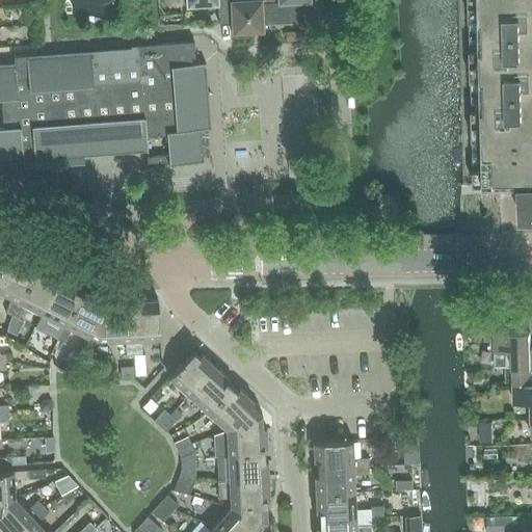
[(219,23),(232,23),(231,0),(184,0),(185,6),(218,5),(219,23)]
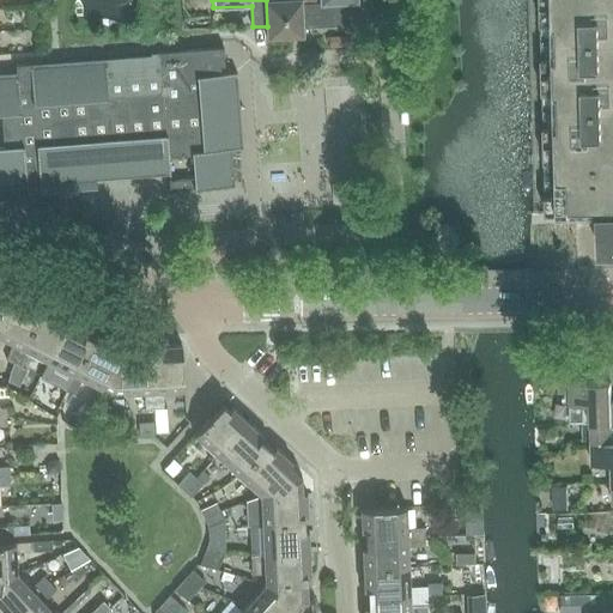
[(303,29),(350,26),(349,2),(340,2),(321,2),(302,4),(301,0),(266,0),(267,26),(267,38),(304,37),(303,29)]
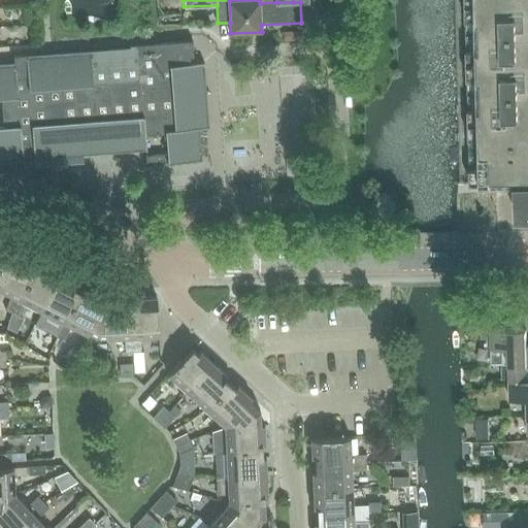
[(527,0),(465,0),(470,184),(516,183),(517,217),(527,216),(527,0)]
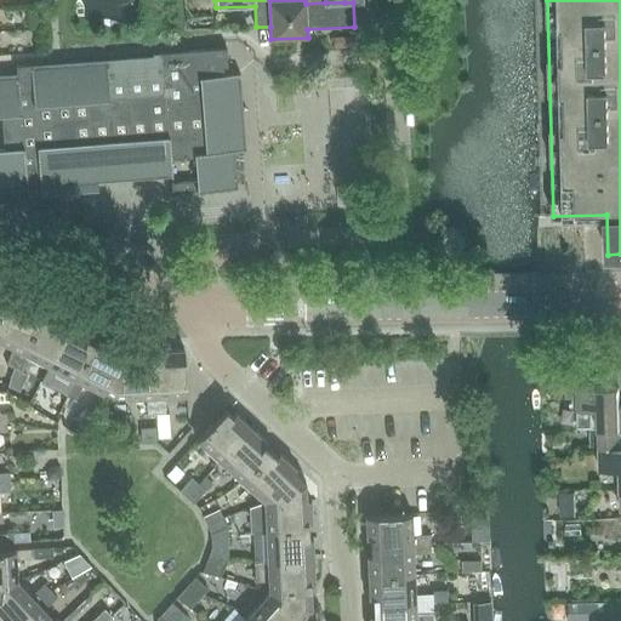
[(107,58),(16,66),(17,74),(0,75),(0,114),(1,114),(4,148),(0,148),(0,188),(27,187),(27,182),(40,181),(41,193),(98,188),(97,180),(172,174),(171,158),(195,157),(197,181),(172,182),(172,193),(237,188),(233,151),(246,149),(240,73),(223,74),(221,47),(160,52),(107,58)]
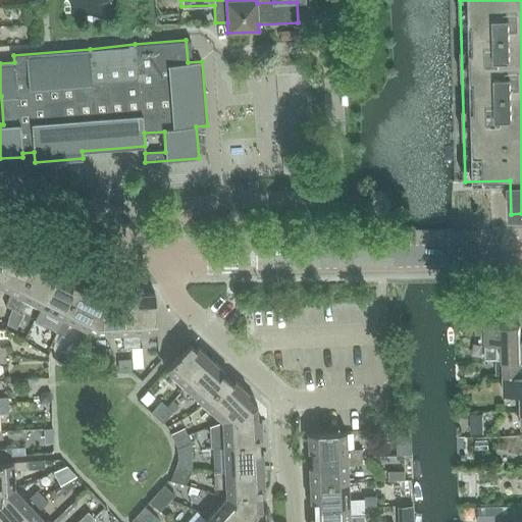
[(0,275),(12,252),(4,248),(0,248),(0,275)]
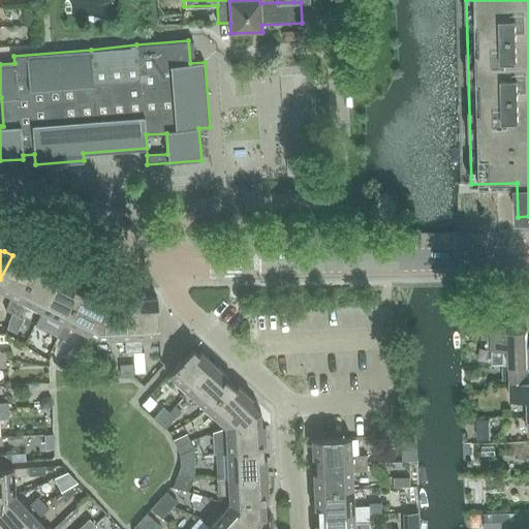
[(12,255),(0,279),(0,289),(11,297),(5,309),(12,313),(35,268),(29,265),(31,261),(13,252),(12,255)]
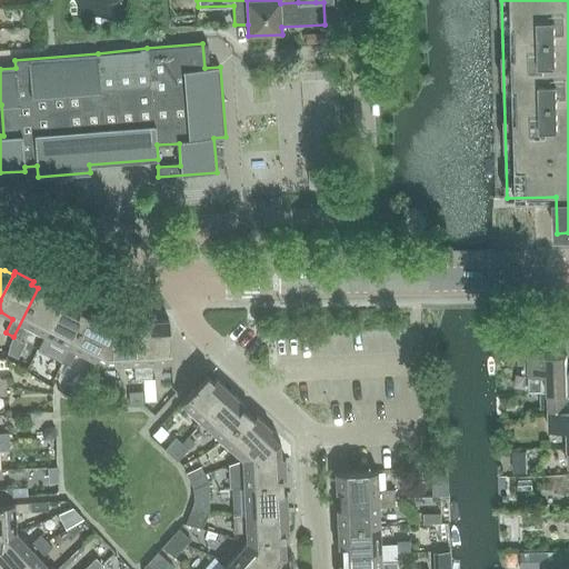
[(28,327),(45,335),(65,297),(47,288),(45,291),(38,288),(13,337),(20,340),(28,327)]
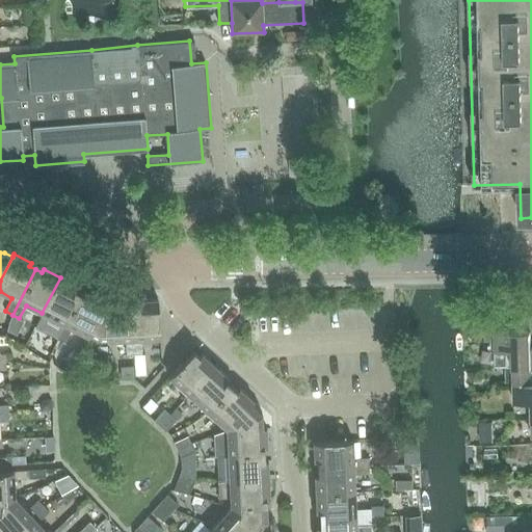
[(75,289),(77,286),(60,277),(42,313),(57,321),(51,335),(58,338),(81,292),(75,289)]
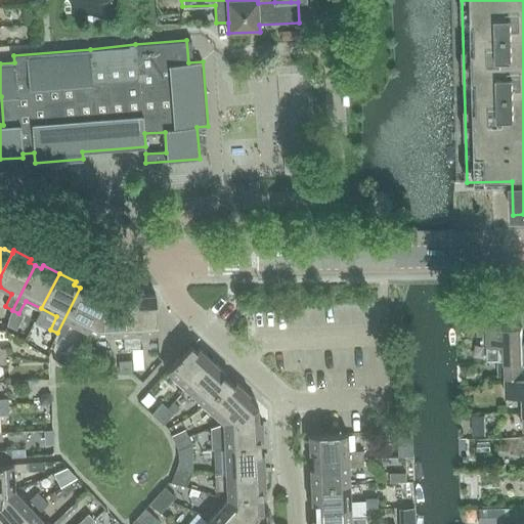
[(88,329),(88,328),(104,296),(88,288),(86,291),(80,288),(57,333),(63,337),(71,323),(87,332),(88,329)]
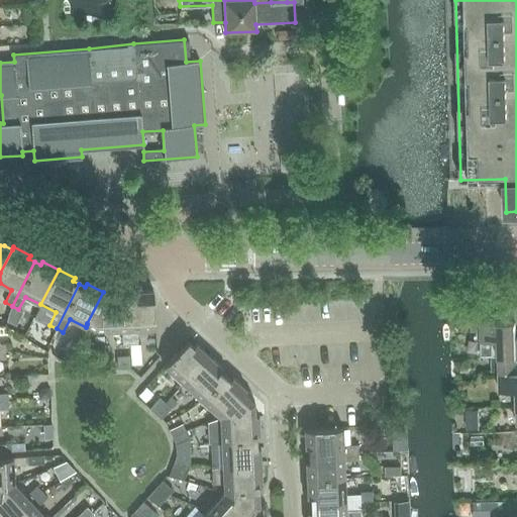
[(134,294),(128,294),(130,344),(138,343),(137,329),(156,328),(153,289),(134,290),(134,294)]
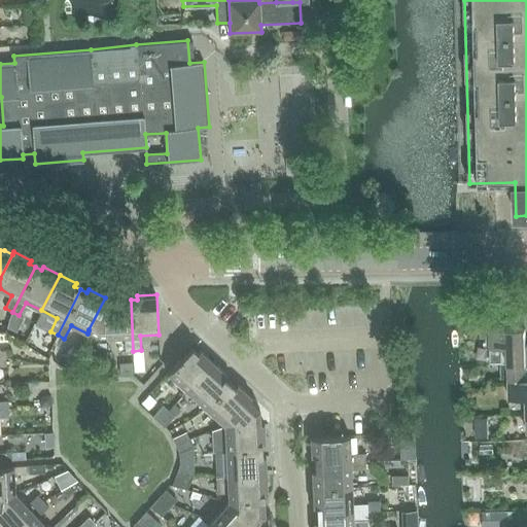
[(124,296),(105,297),(89,329),(89,330),(88,334),(97,339),(125,337),(126,351),(133,351),(131,300),(124,301),(124,296)]
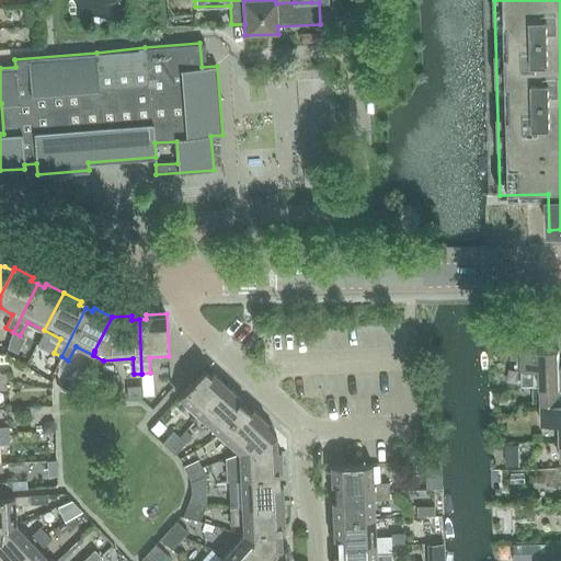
[(560,348),(558,348),(522,350),(523,369),(540,369),(540,370),(535,370),(535,386),(541,386),(541,387),(560,387),(559,365),(560,365),(560,348)]
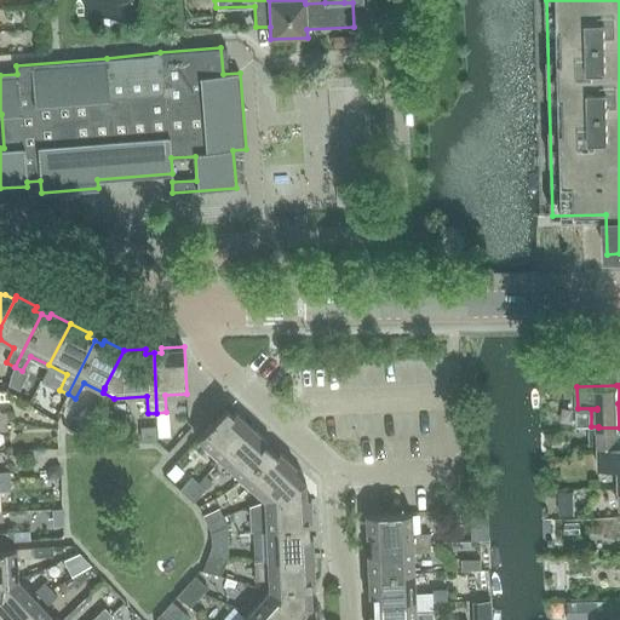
[(619,403),(618,403),(619,428),(598,428),(598,448),(619,447),(619,403)]
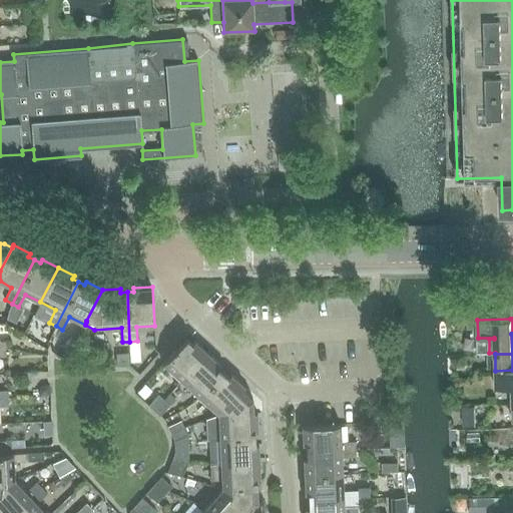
[(181,381),(207,352),(194,340),(191,342),(186,338),(163,364),(181,381)]
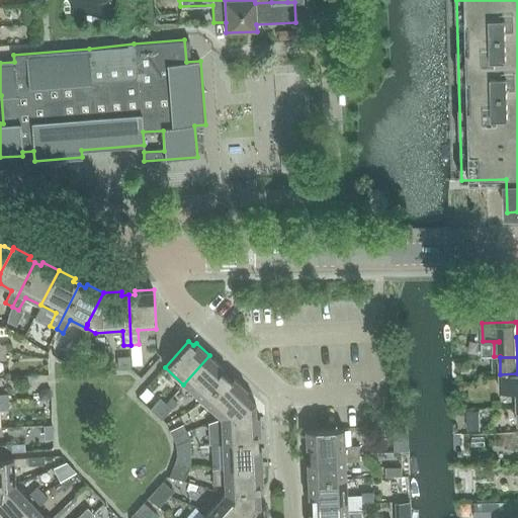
[(224,367),(209,355),(183,384),(201,402),(226,374),(221,370),(224,367)]
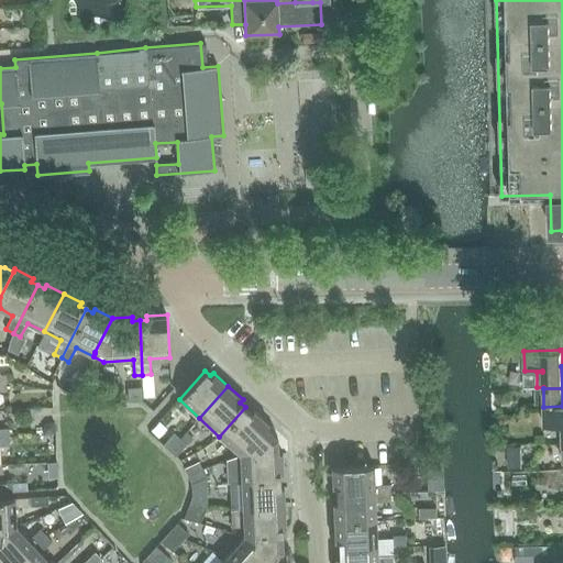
[(562,442),(562,406),(543,407),(544,424),(562,424),(562,442)]
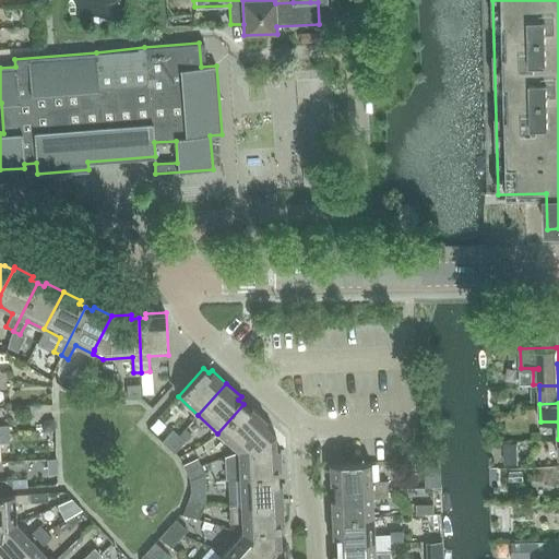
[(264,424),(266,420),(251,406),(249,409),(244,404),(217,433),(238,451),(276,449),(275,433),(264,424)]
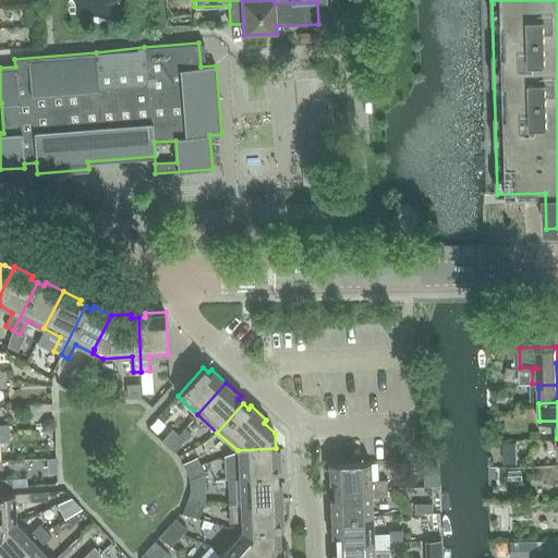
[(0,433),(9,433),(9,424),(0,424),(0,433)]
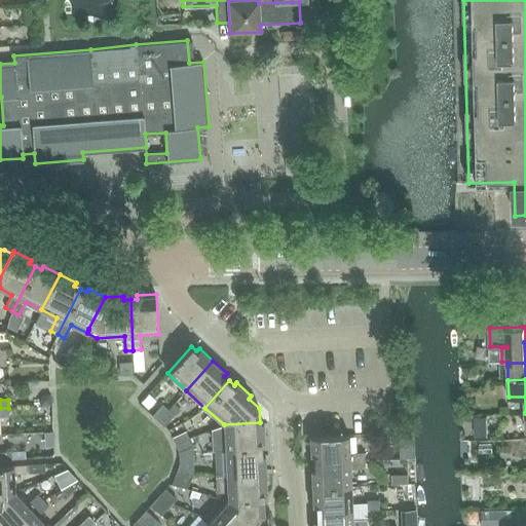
[(152,415),(158,420),(168,409),(162,404),(152,415)]
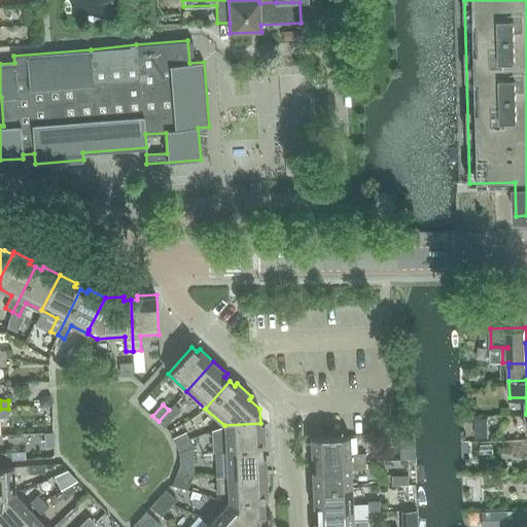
[(175,415),(169,410),(159,421),(165,426),(175,415)]
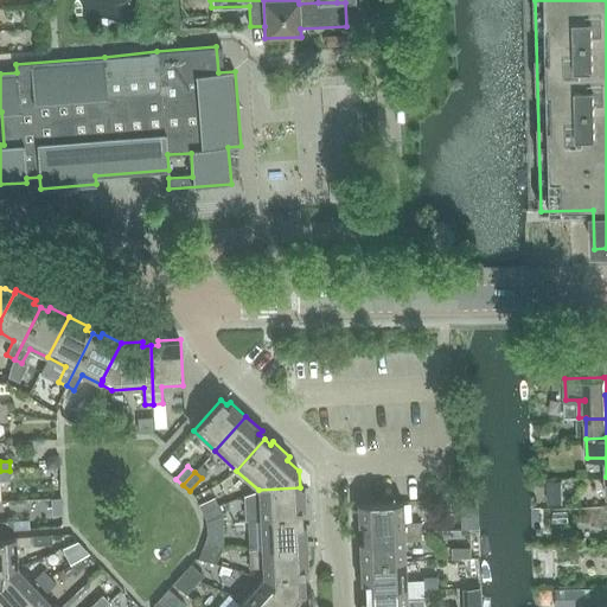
[(304,487),(300,487),(259,490),(260,519),(301,517),(301,509),(305,509),(304,487)]
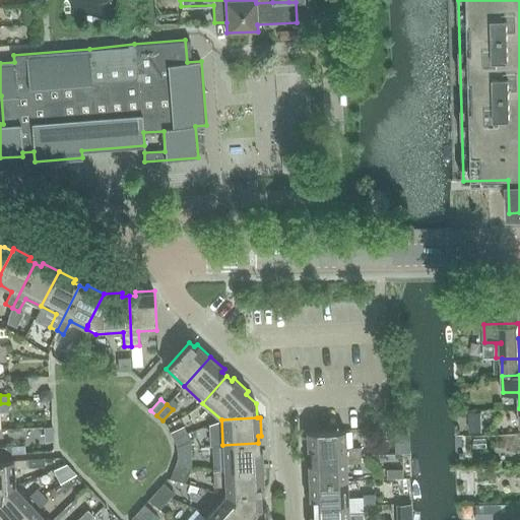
[(187,433),(184,426),(171,432),(174,439),(187,433)]
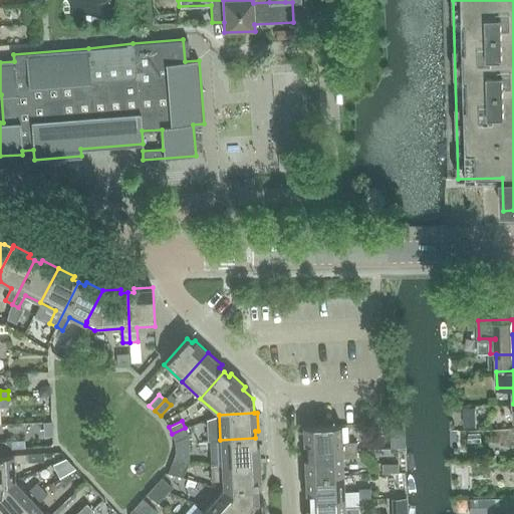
[(353,436),(380,446),(386,434),(358,424),(353,436)]
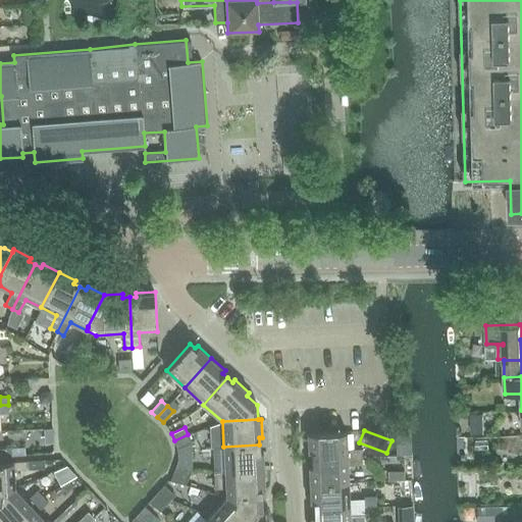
[(362,449),(347,450),(347,431),(307,433),(308,452),(311,452),(311,459),(362,457),(362,449)]
